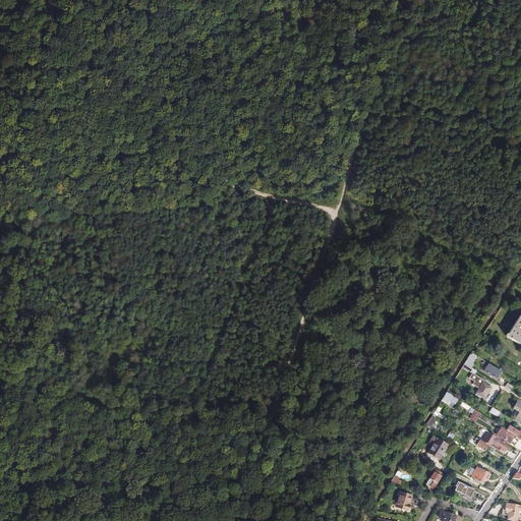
[(520,312),(507,337),(518,344),(520,339),(520,312)]
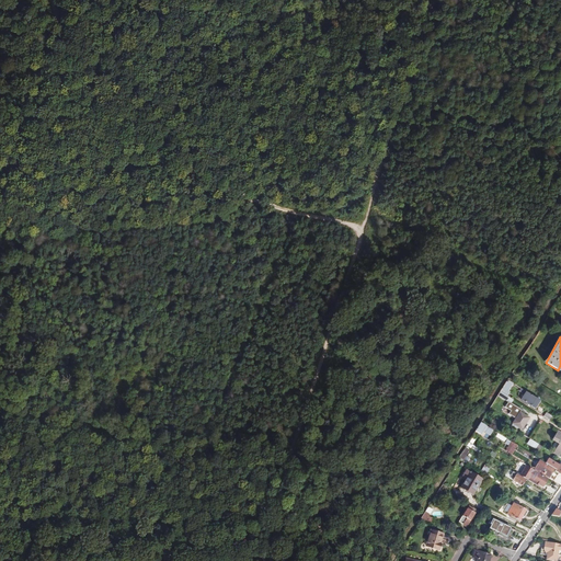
[(506,379),(499,391),(505,395),(507,390),(513,384),(506,379)]
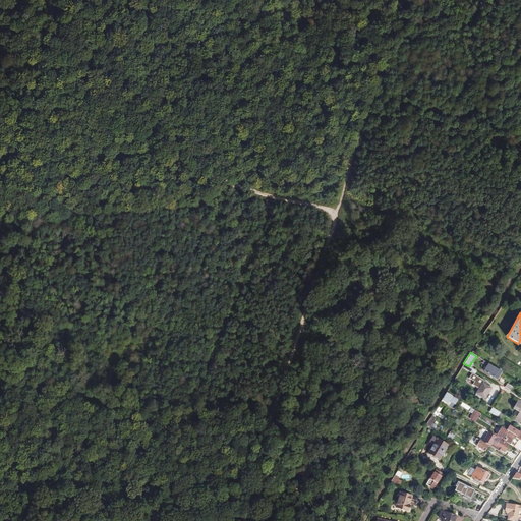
[(463,363),(461,366),(473,373),(475,370),(470,367),(469,366),(463,363)]
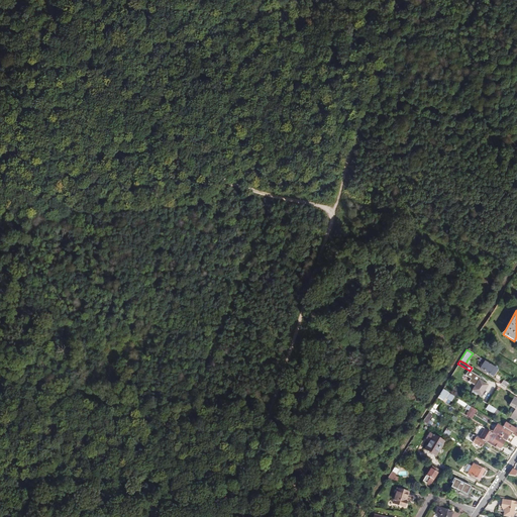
[(485,362),(484,364),(481,369),(493,377),(497,369),(485,362)]
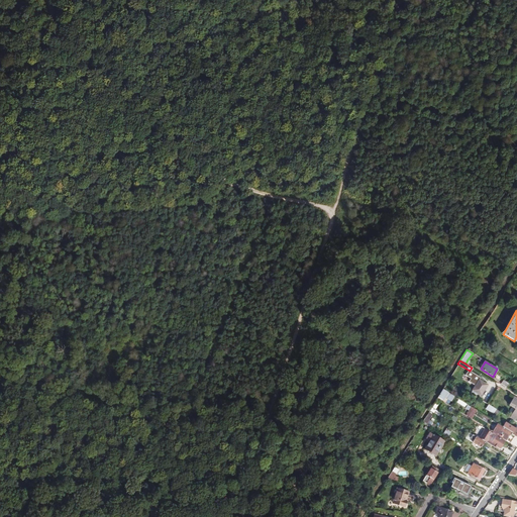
[(485,390),(487,386),(488,385),(479,380),(473,390),(481,396),(485,390)]
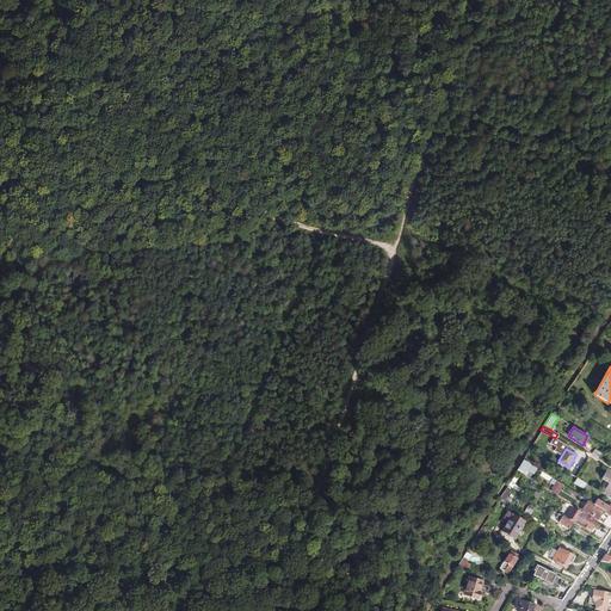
[(523,460),(517,469),(523,473),(525,470),(532,474),(537,468),(523,460)]
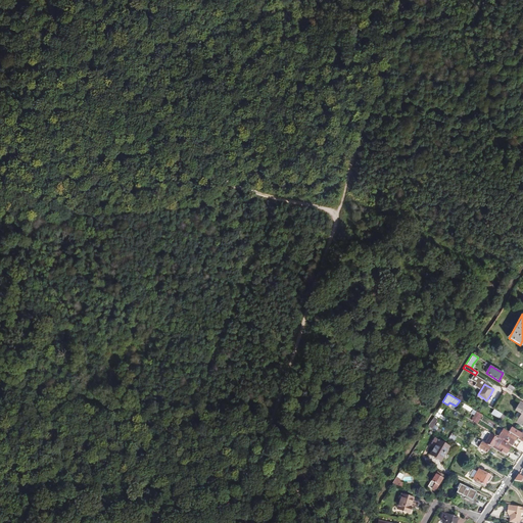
[(503,419),(505,416),(494,410),(492,413),(503,419)]
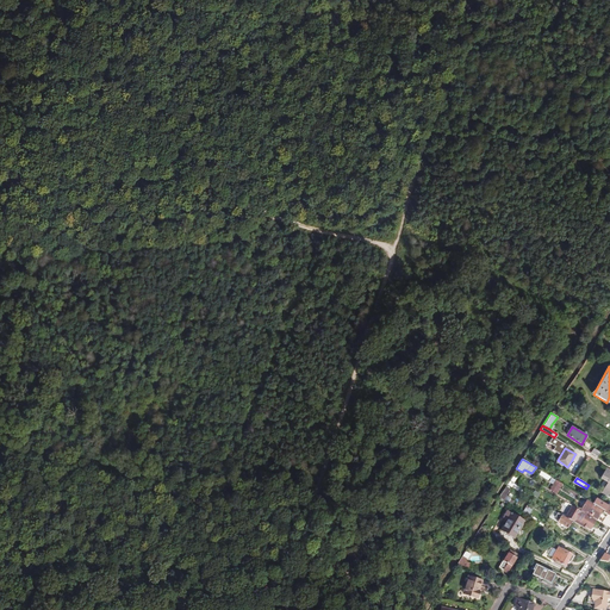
[(500,493),(505,496),(510,489),(505,485),(500,493)]
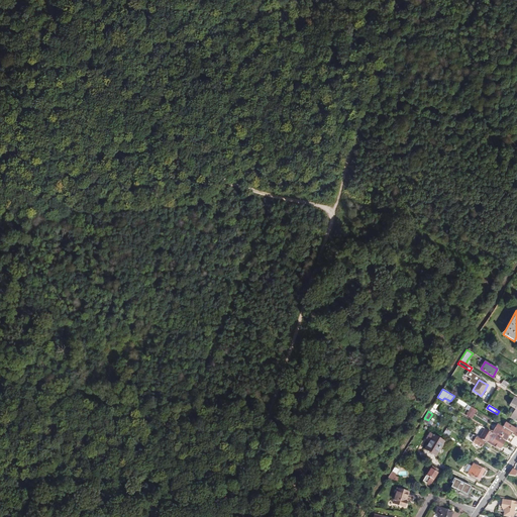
[(516,437),(516,429),(516,428),(515,429),(505,423),(502,427),(511,432),(512,433),(511,434),(515,436),(516,437)]
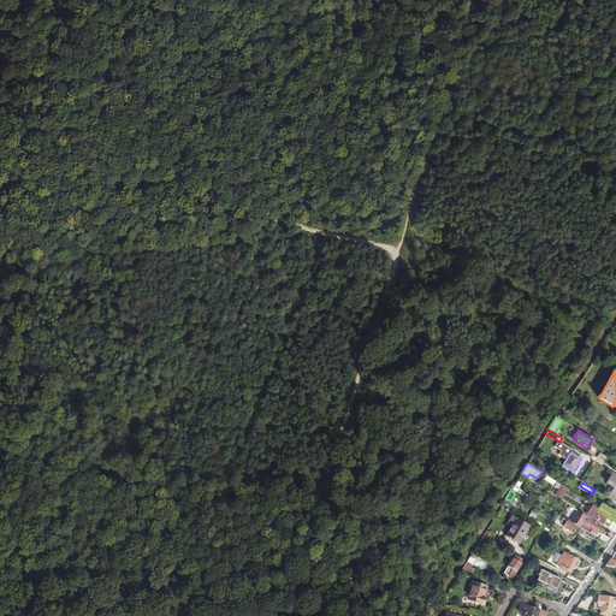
[(587,515),(602,525),(609,515),(598,509),(593,505),(587,515)]
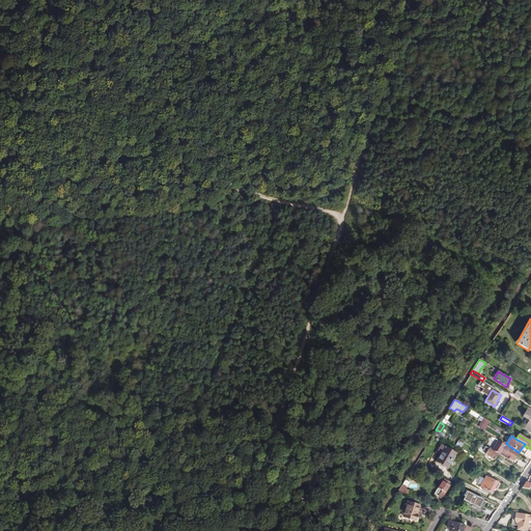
[(493,450),(506,458),(508,456),(513,460),(519,453),(509,448),(498,440),(493,450)]
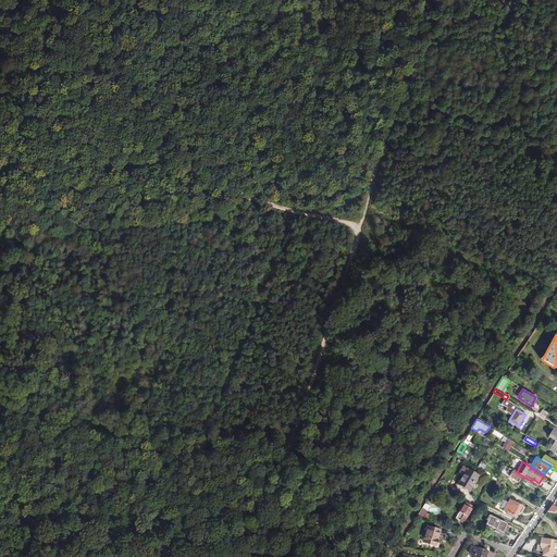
[(474,484),(480,477),(462,467),(459,472),(462,474),(457,484),(469,492),(473,484),(474,484)]
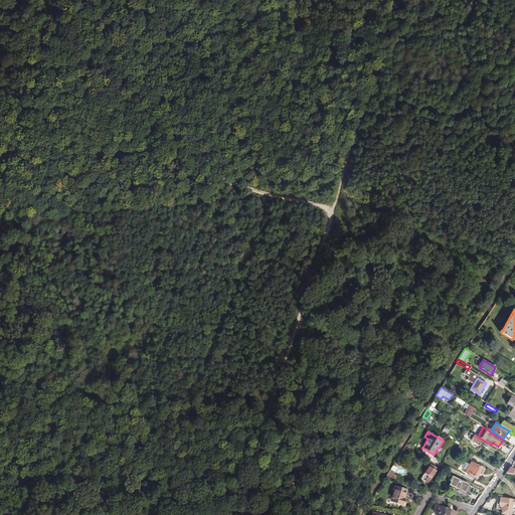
[(473,435),(472,436),(471,438),(466,434),(464,437),(481,448),(484,442),(473,435)]
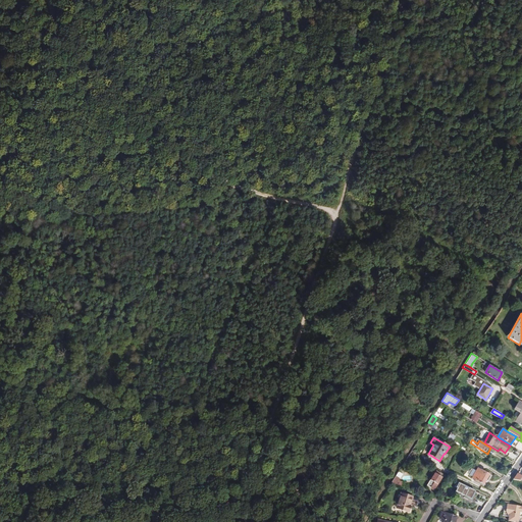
[(475,479),(482,483),(483,484),(485,480),(486,481),(486,479),(488,479),(490,475),(477,468),(476,471),(472,469),(469,475),(472,477),(472,478),(475,479)]
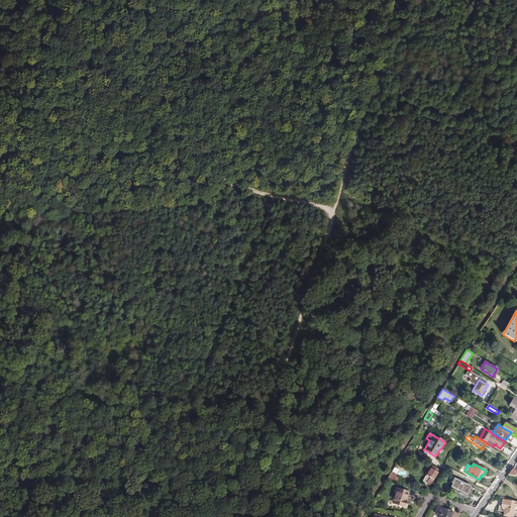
[(393,481),(399,470),(394,467),(388,478),(393,481)]
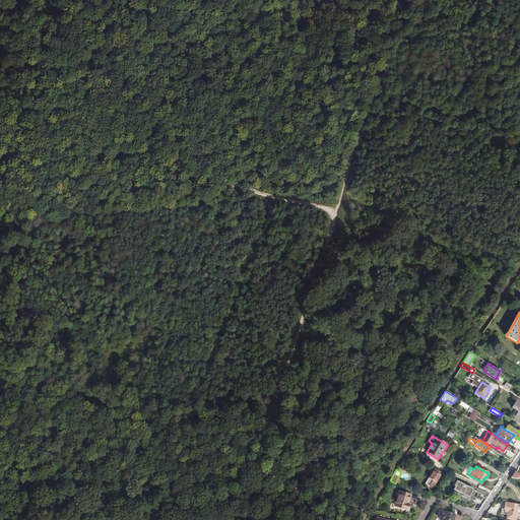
[(440,475),(437,473),(438,471),(434,469),(427,481),(434,486),(440,475)]
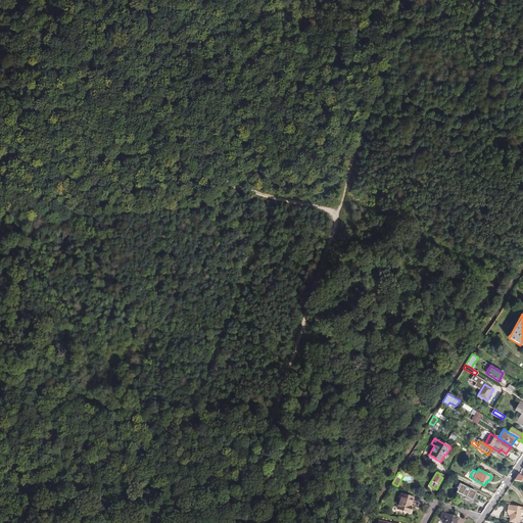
[(467,490),(463,500),(468,502),(472,505),(476,497),(478,493),(473,490),(472,493),(467,490)]
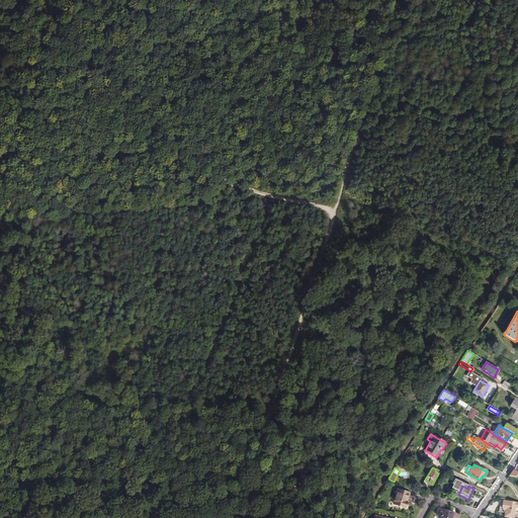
[(406,502),(409,493),(398,490),(394,504),(405,508),(407,503),(406,502)]
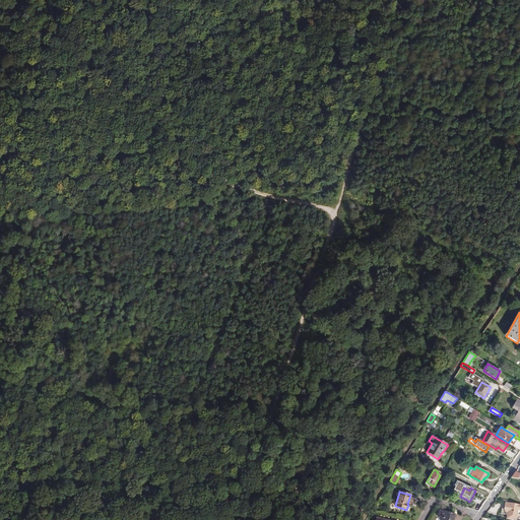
[(519,504),(507,502),(505,509),(504,508),(503,514),(507,515),(508,513),(509,515),(508,519),(515,519),(517,519),(519,514),(519,504)]
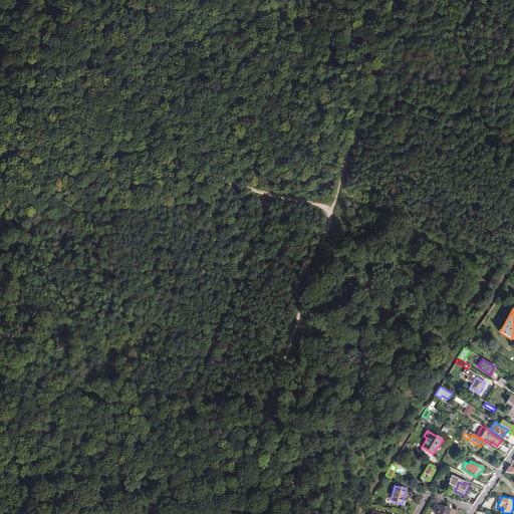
[(447,513),(449,509),(435,504),(433,510),(437,512),(436,513),(447,513)]
